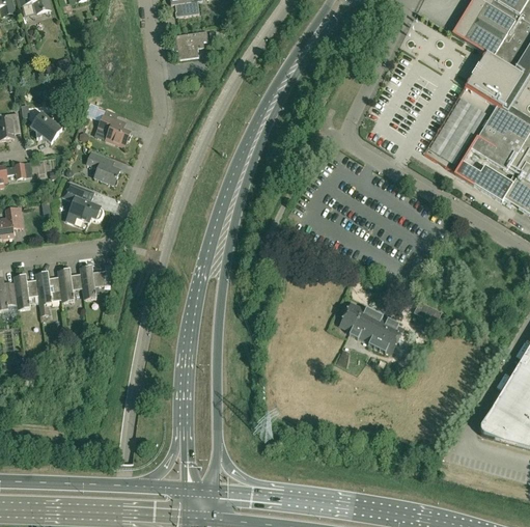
[(0,0),(0,16),(14,11),(10,0),(0,0)]
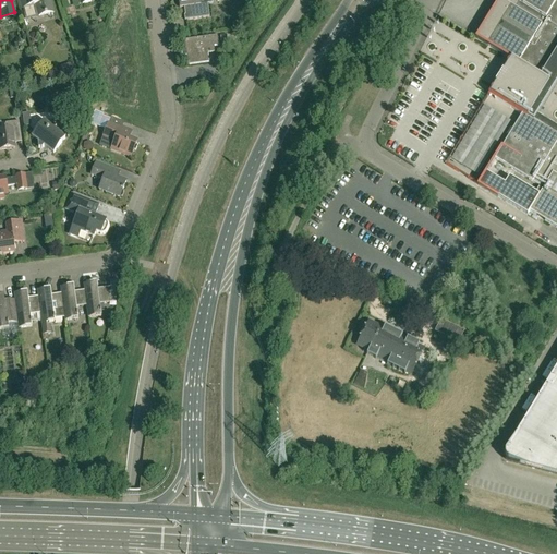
[(20,0),(24,15),(51,9),(48,0),(20,0)]
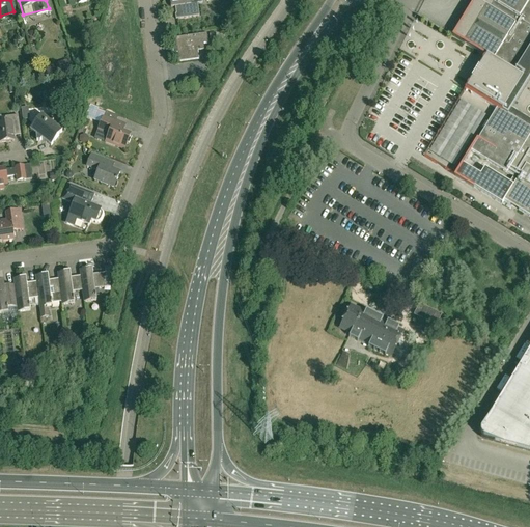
[(198,12),(197,0),(169,0),(170,4),(174,3),(175,10),(174,10),(174,11),(175,11),(176,15),(174,16),(175,16),(198,12)]
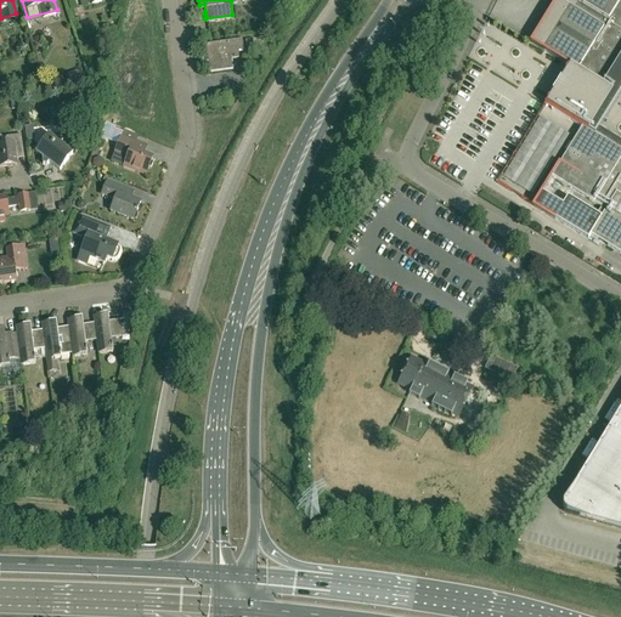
[(560,91),(552,105),(546,101),(548,97),(547,96),(543,101),(581,123),(532,202),(554,215),(587,236),(590,232),(602,239),(614,247),(617,249),(620,250),(620,0),(552,0),(546,10),(547,11),(530,38),(568,61),(568,62),(564,68),(571,73),(564,86),(562,85),(559,88),(559,89),(560,91)]
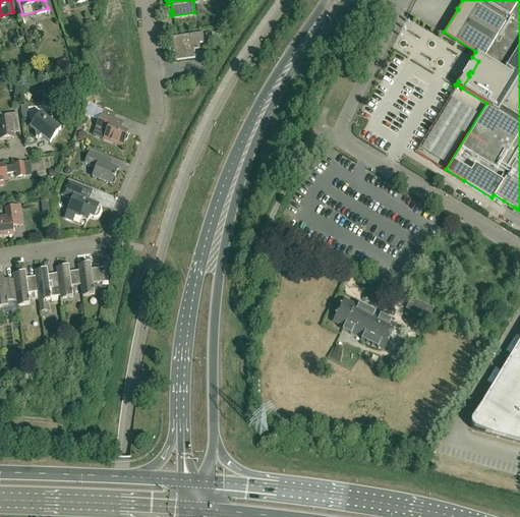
[(167,50),(173,49),(174,57),(193,55),(192,46),(199,46),(198,38),(203,37),(201,30),(165,35),(167,50)]
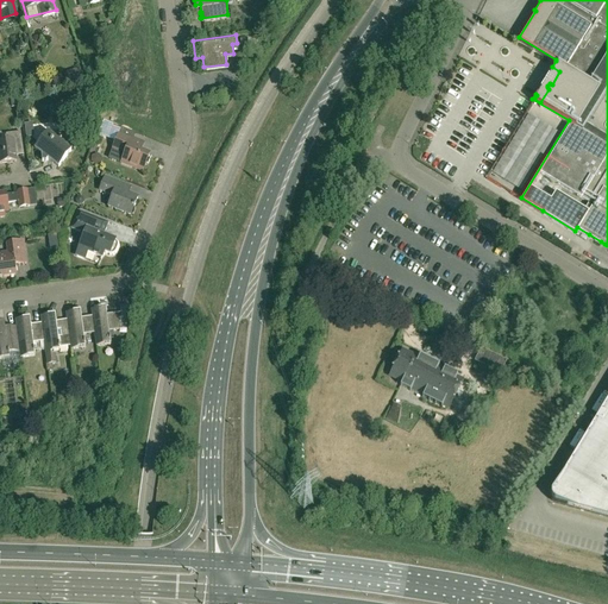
[(39,136),(33,145),(41,151),(39,152),(41,158),(45,157),(46,155),(57,163),(70,146),(58,137),(57,127),(48,129),(46,127),(45,129),(39,130),(39,136)]
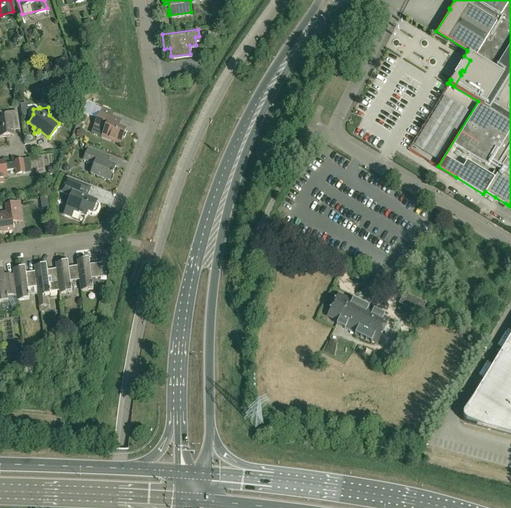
[(12,128),(19,127),(16,108),(4,109),(5,116),(0,116),(0,134),(12,132),(12,128)]
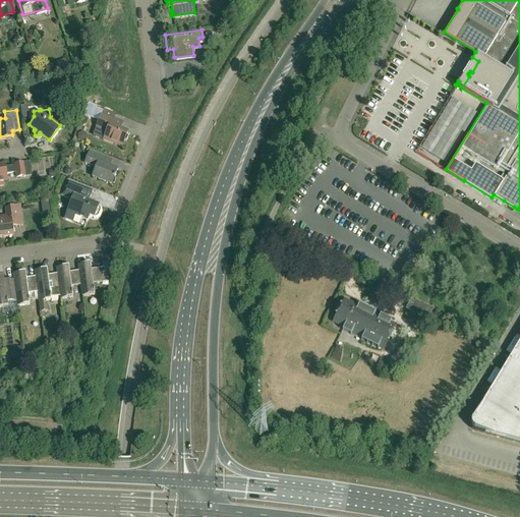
[(123,120),(113,116),(100,111),(95,124),(106,128),(103,136),(121,144),(126,129),(120,126),(123,120)]
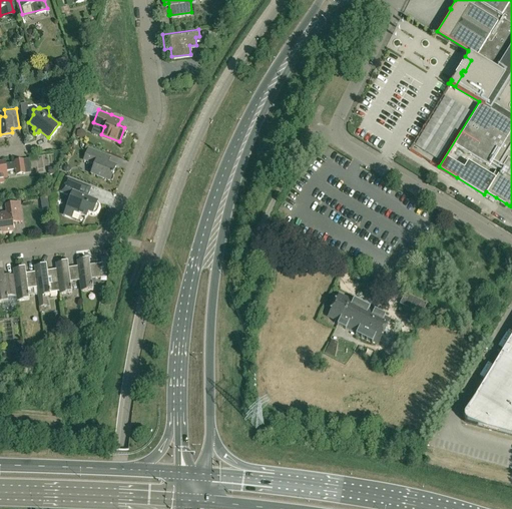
[(115,163),(107,160),(110,154),(87,145),(82,157),(94,161),(90,170),(108,178),(115,163)]
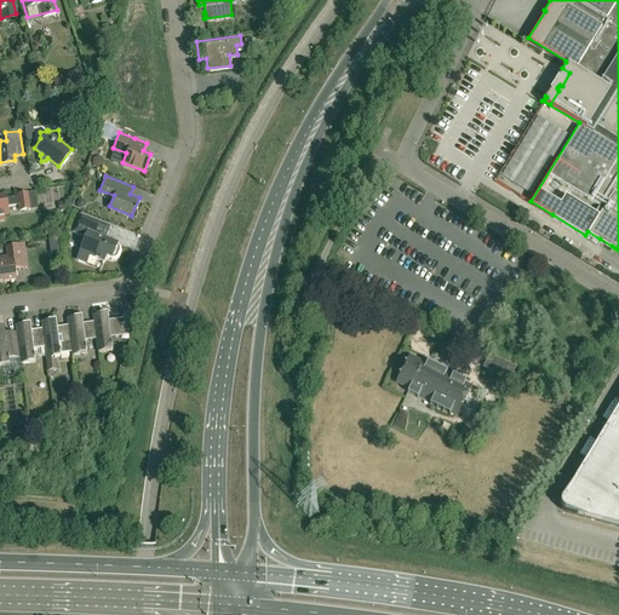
[(18,207),(28,206),(27,190),(17,191),(17,193),(5,195),(5,194),(0,194),(0,217),(4,217),(3,212),(7,211),(6,202),(18,201),(18,207)]
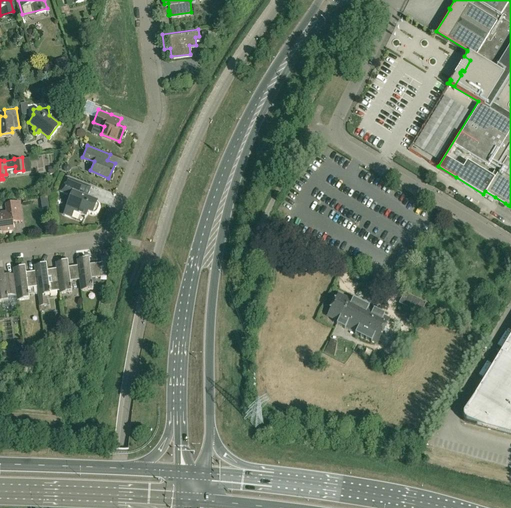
[(67,189),(71,191),(63,212),(71,216),(73,209),(84,213),(86,209),(91,211),(93,211),(95,210),(96,208),(98,205),(98,203),(97,201),(95,199),(86,196),(91,185),(65,174),(59,189),(66,191),(67,189)]
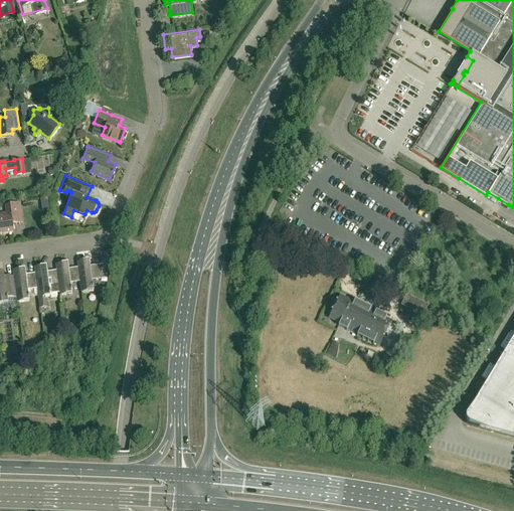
[(11,221),(21,219),(18,200),(5,202),(6,212),(0,212),(0,229),(2,230),(12,229),(11,221)]
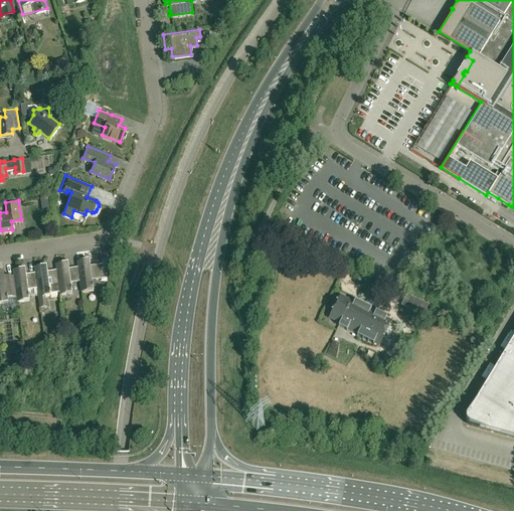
[(76,265),(78,279),(80,290),(93,288),(91,277),(100,276),(103,262),(89,263),(88,257),(76,259),(76,265)]
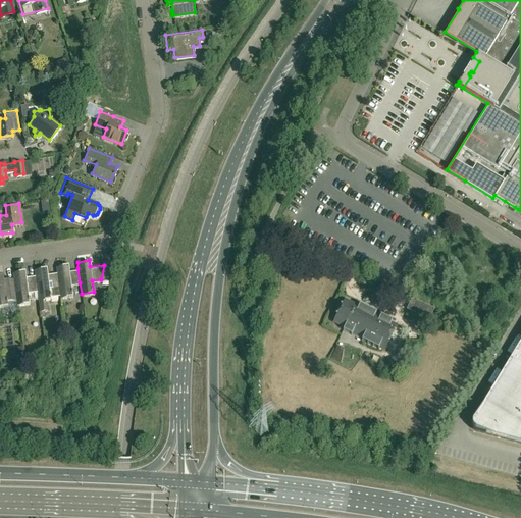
[(59,294),(59,296),(71,295),(70,283),(80,282),(77,268),(68,269),(67,263),(55,265),(56,271),(59,294)]
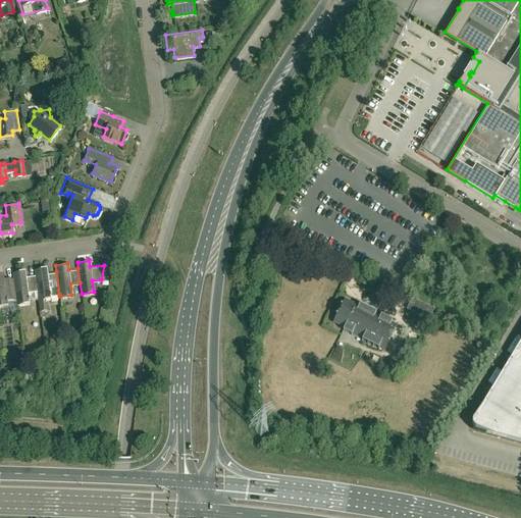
[(59,294),(56,271),(47,272),(46,266),(34,268),(35,274),(37,290),(40,309),(46,308),(45,298),(57,297),(56,294),(59,294)]
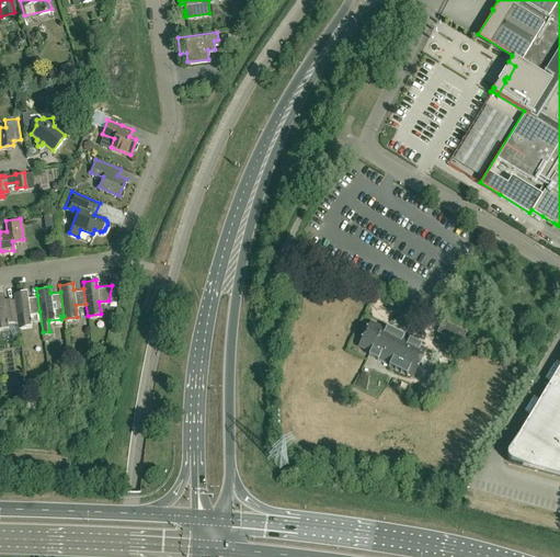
[(40,311),(37,295),(26,296),(26,290),(13,292),(14,297),(16,313),(16,320),(18,326),(31,325),(29,313),(40,311)]
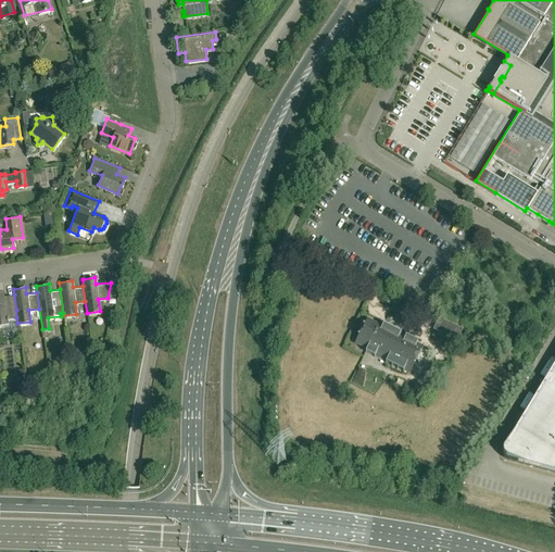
[(0,324),(7,323),(7,321),(8,321),(8,320),(16,317),(16,310),(14,295),(3,297),(2,290),(0,290),(0,324)]
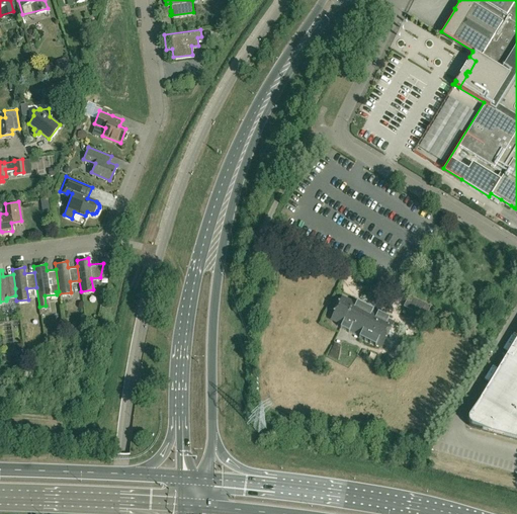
[(408,292),(403,304),(424,315),(430,304),(408,292)]
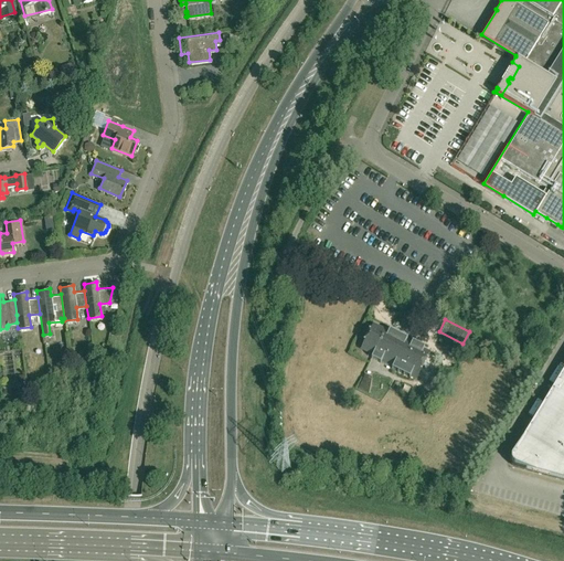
[(380,326),(372,323),(361,346),(372,351),(371,353),(370,355),(380,360),(380,358),(391,363),(391,366),(408,374),(410,373),(415,376),(428,349),(423,346),(424,345),(412,338),(411,340),(405,337),(406,336),(389,327),(387,328),(381,325),(380,326)]
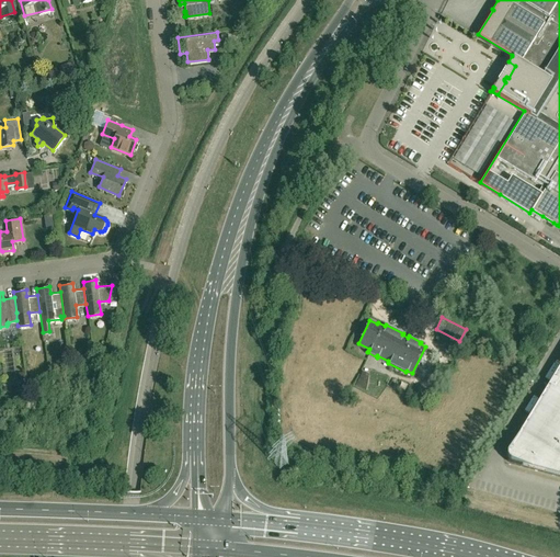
[(509,459),(510,461),(559,474),(559,362),(547,385),(506,452),(506,453),(506,454),(506,455),(506,456),(506,457),(507,458),(509,459)]
